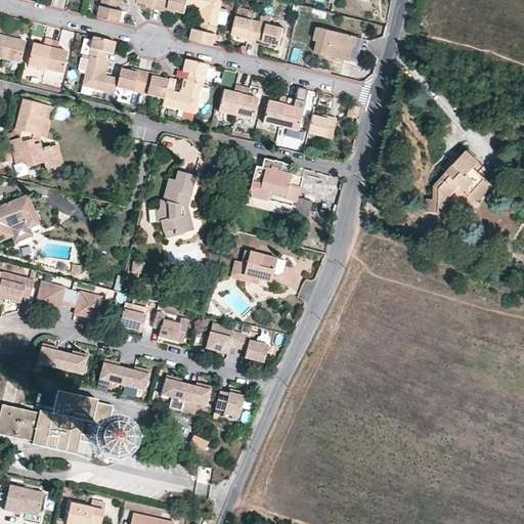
[(101,0),(98,16),(120,22),(123,10),(117,9),(118,6),(119,2),(110,0),(101,0)]
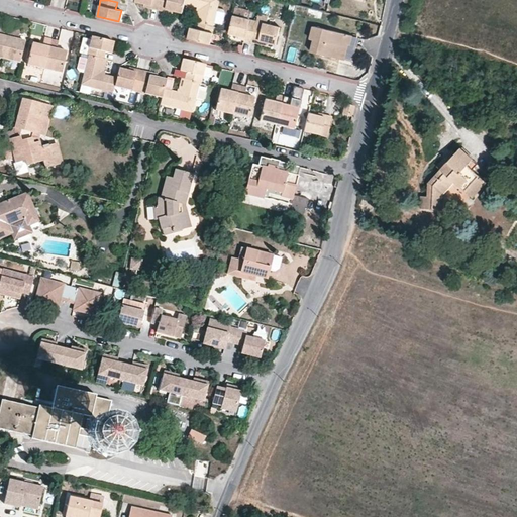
[(158,9),(160,0),(134,0),(134,1),(143,3),(151,5),(151,7),(158,9)]
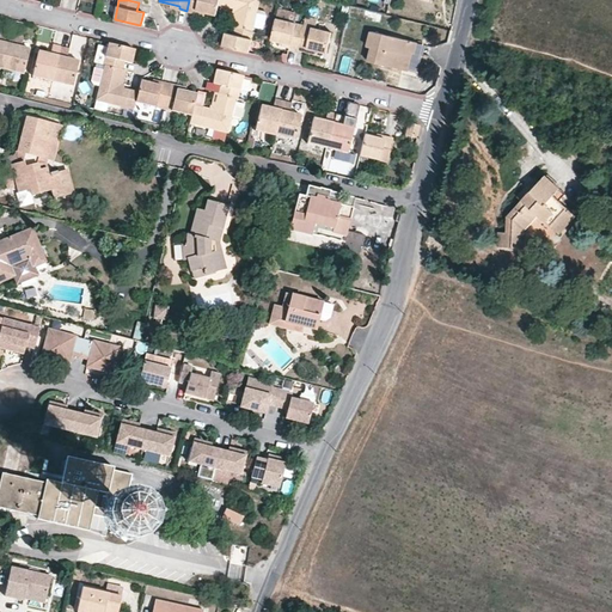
[(219,4),(219,0),(189,0),(187,11),(195,13),(196,10),(204,12),(215,14),(219,4)]
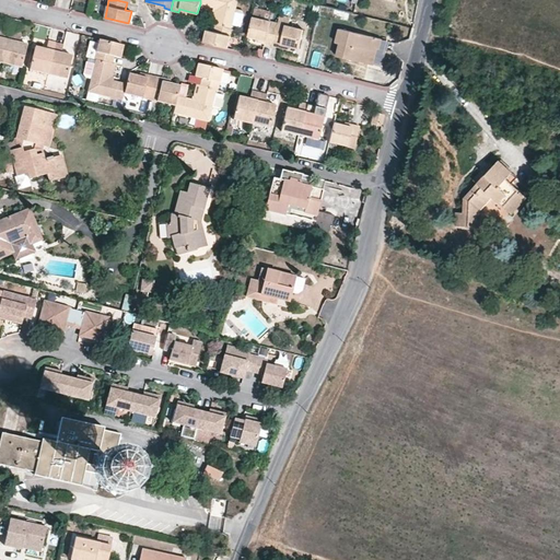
[(214,23),(230,27),(236,0),(200,0),(200,3),(213,7),(218,8),(214,23)]
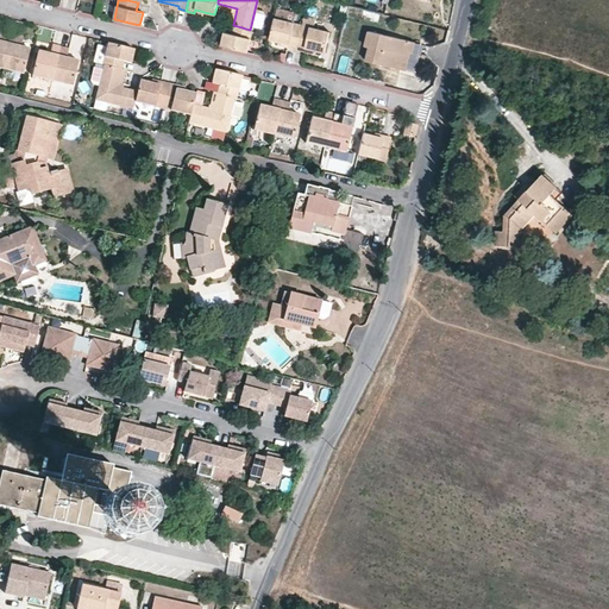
[(14,20),(6,18),(2,32),(12,35),(14,20)]
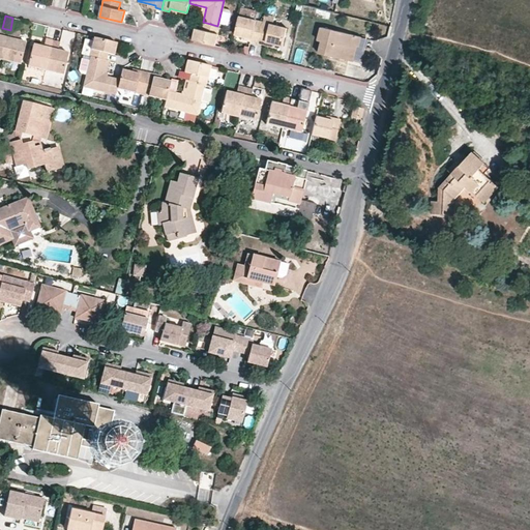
[(258,42),(263,22),(239,16),(235,30),(234,34),(243,36),(251,38),(251,40),(258,42)]
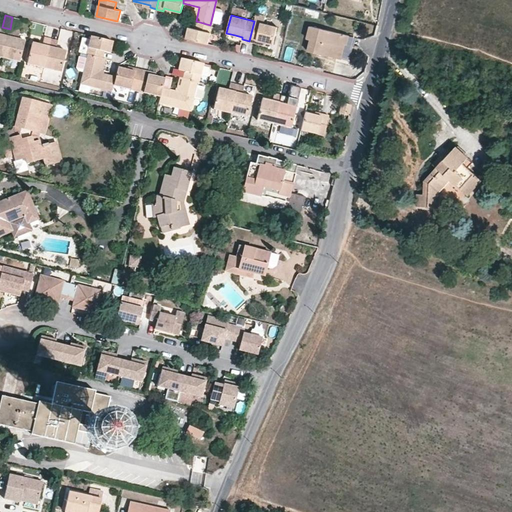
[(19,18),(12,17),(10,29),(17,31),(19,18)]
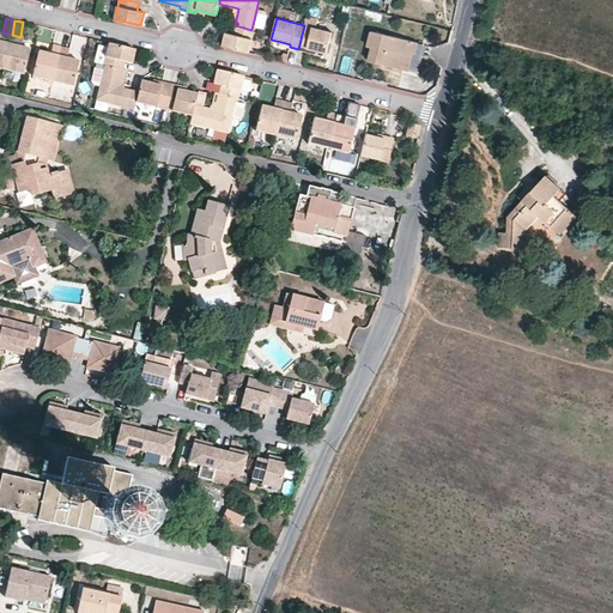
[(223,46),(249,52),(254,30),(252,30),(235,25),(232,34),(225,32),(224,38),(223,46)]
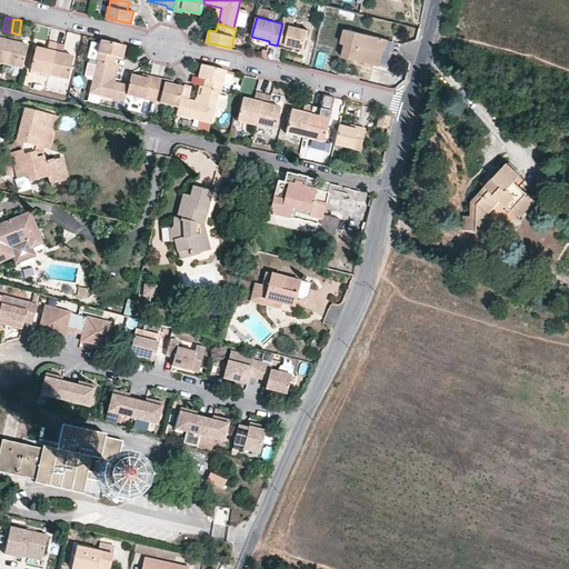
[(286,45),(292,47),(303,49),(308,30),(282,23),(277,46),(285,48),(286,45)]
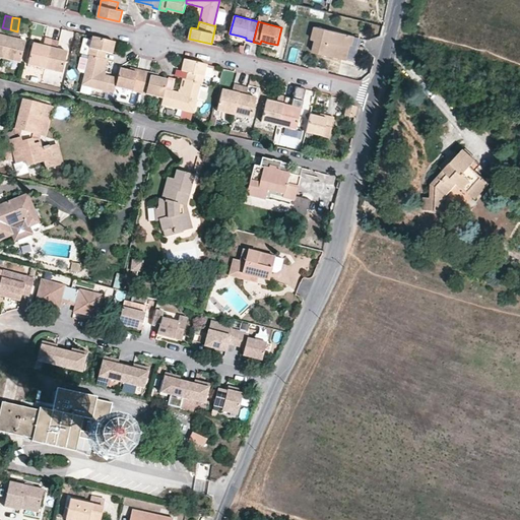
[(313,52),(341,59),(345,44),(350,45),(351,46),(352,42),(353,36),(319,26),(316,40),(313,52)]
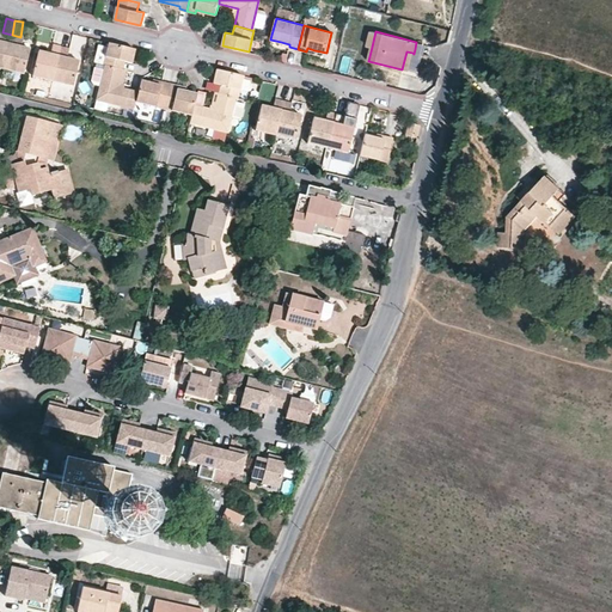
[(0,67),(4,68),(12,35),(2,32),(2,37),(1,42),(0,41),(0,67)]
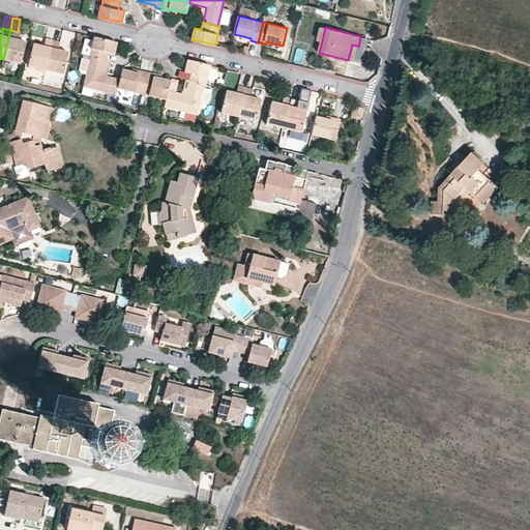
[(18,32),(10,30),(3,59),(21,63),(26,42),(21,41),(16,39),(18,32)]
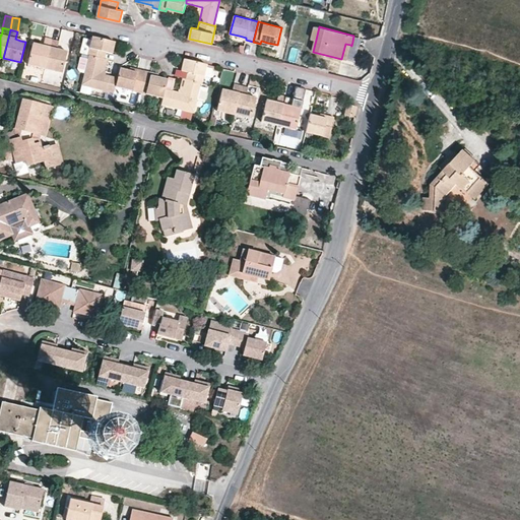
[(115,42),(91,37),(87,55),(88,55),(104,59),(106,52),(112,53),(113,48),(115,42)]
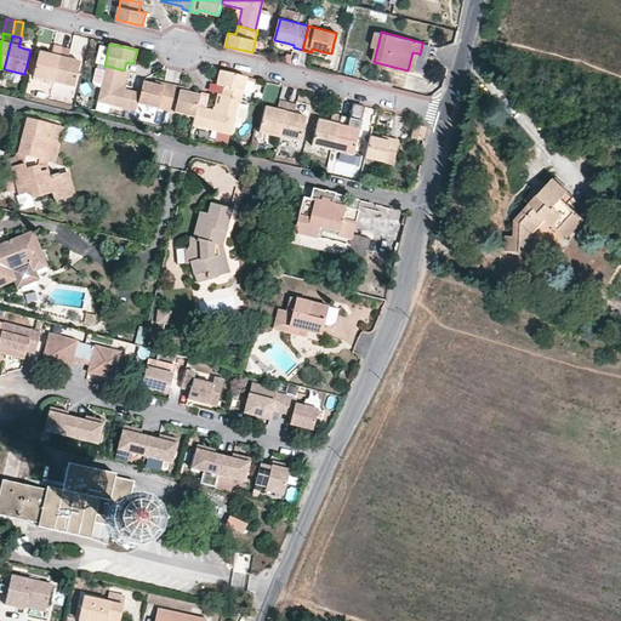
[(52,81),(61,47),(57,46),(53,45),(51,55),(39,52),(33,77),(52,81)]
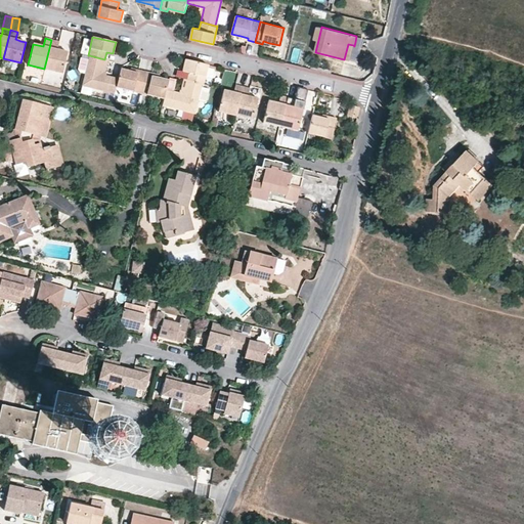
[(55,41),(51,40),(44,69),(62,73),(68,52),(57,50),(59,42),(55,41)]
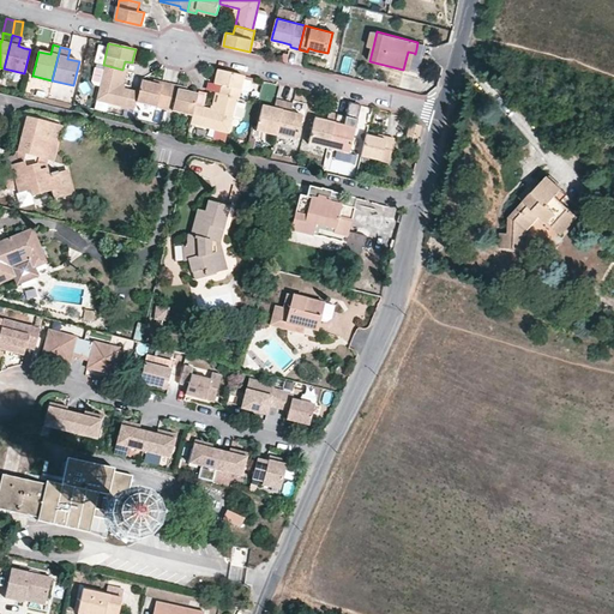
[(408,52),(403,70),(409,71),(414,53),(408,52)]
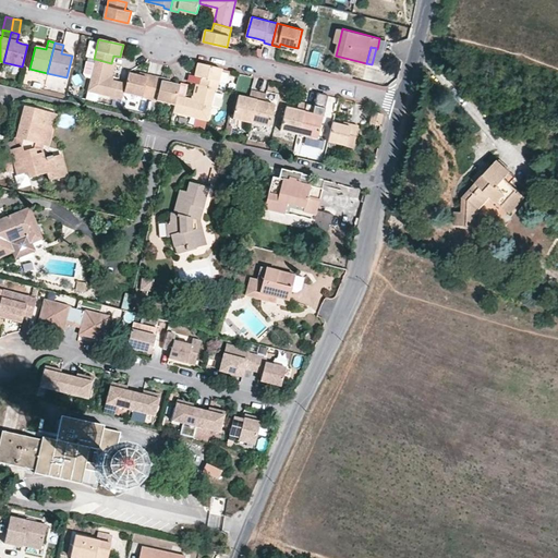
[(111,63),(95,59),(94,63),(91,75),(87,91),(92,92),(100,94),(122,99),(123,92),(125,83),(112,80),(108,79),(111,63)]
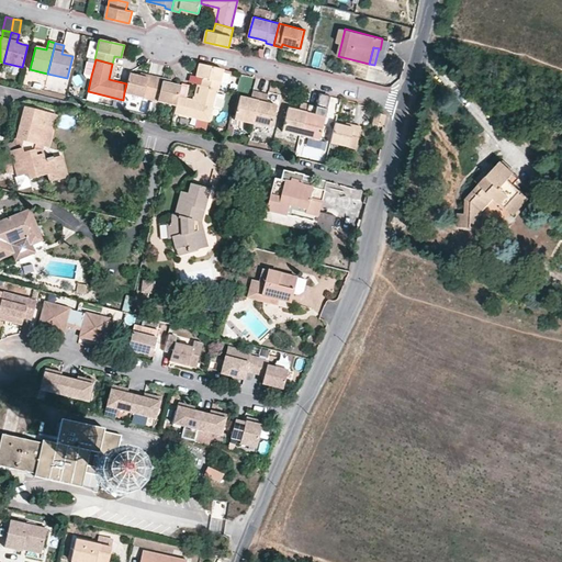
[(91,76),(94,64),(86,62),(82,74),(91,76)]
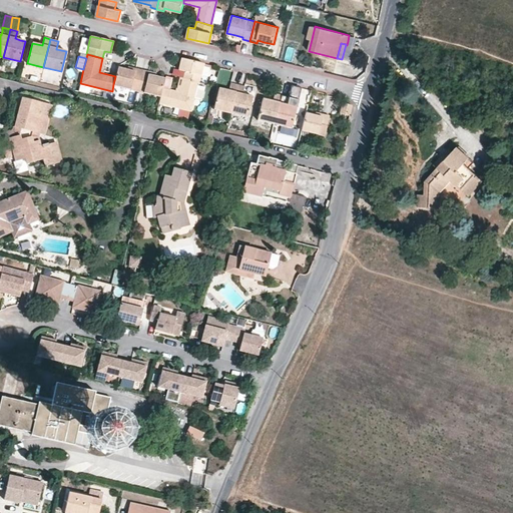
[(202,64),(181,58),(179,64),(178,69),(184,71),(183,78),(197,81),(198,81),(200,75),(202,68),(202,64)]
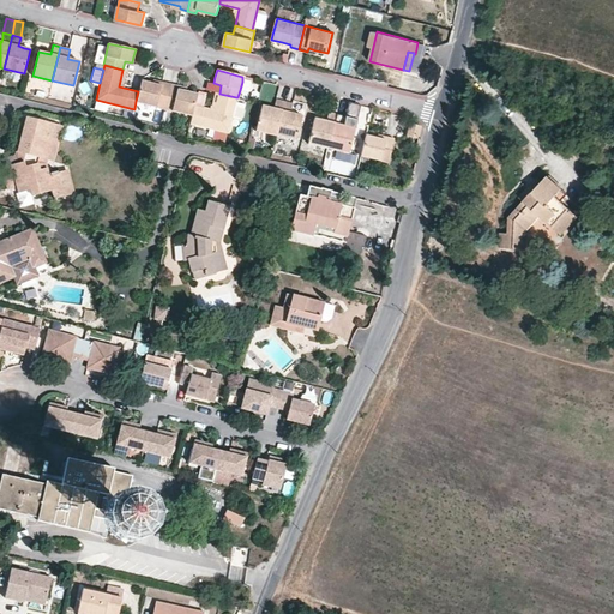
[(138,91),(136,101),(164,108),(170,84),(162,83),(162,85),(152,83),(140,80),(138,91)]
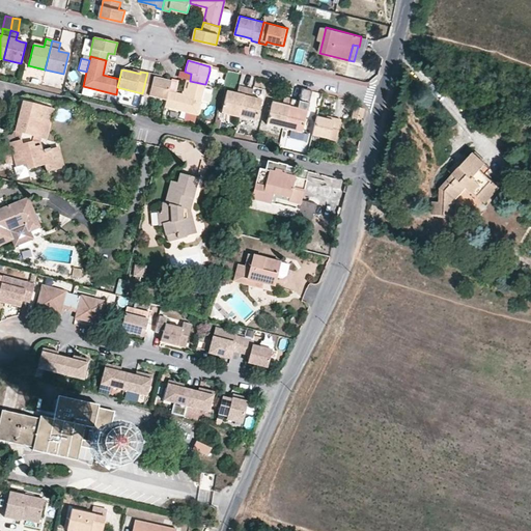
[(178,78),(185,80),(190,81),(191,74),(185,72),(180,71),(178,78)]
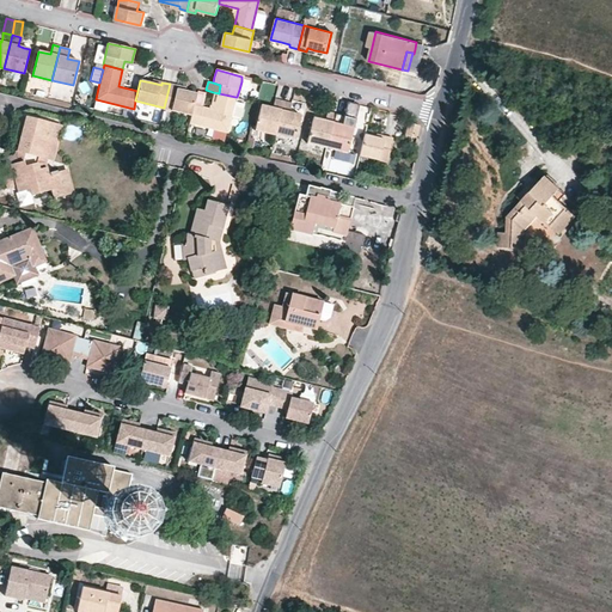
[(249,83),(242,81),(239,90),(246,92),(249,83)]
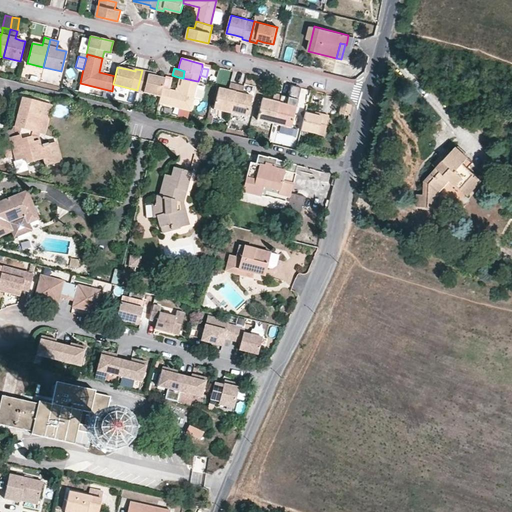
[(142,70),(137,90),(160,96),(162,88),(164,79),(155,76),(148,75),(148,72),(142,70)]
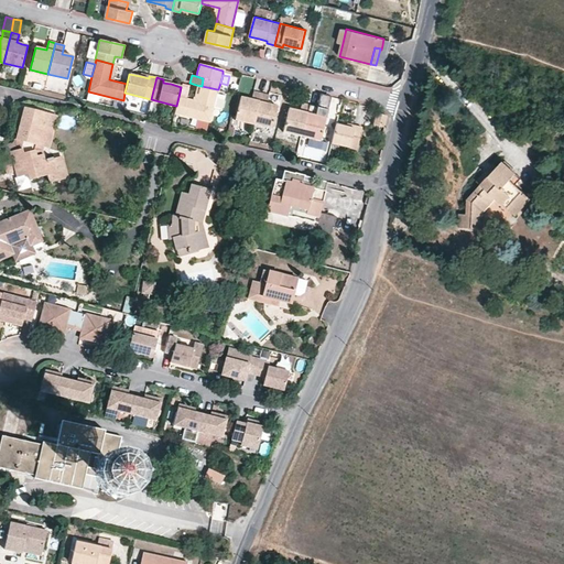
[(186,99),(190,86),(186,85),(182,84),(181,87),(179,97),(186,99)]
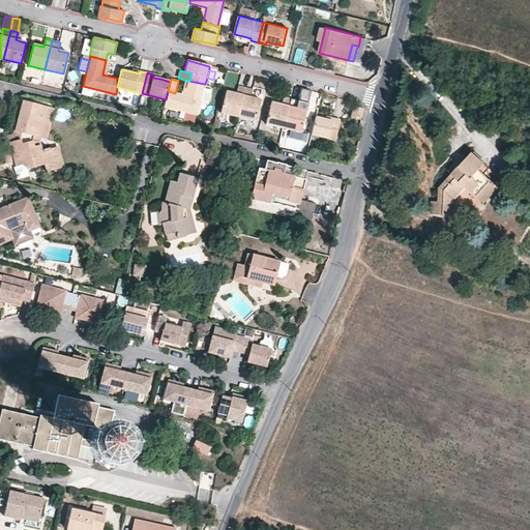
[(185,95),(189,81),(184,80),(182,91),(181,90),(180,94),(185,95)]
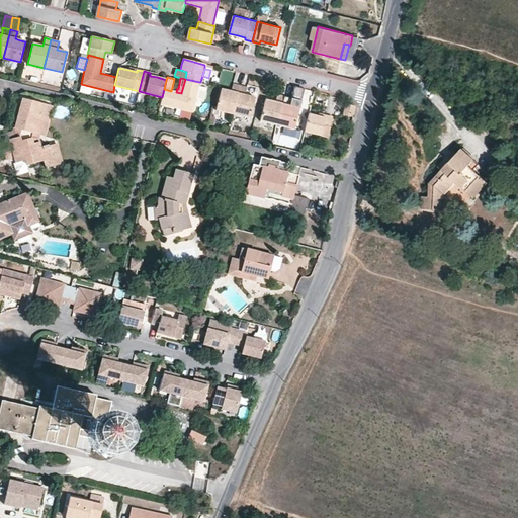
[(199,82),(185,79),(181,93),(176,92),(171,91),(164,89),(162,97),(160,104),(182,109),(192,112),(195,98),(198,86),(199,82)]
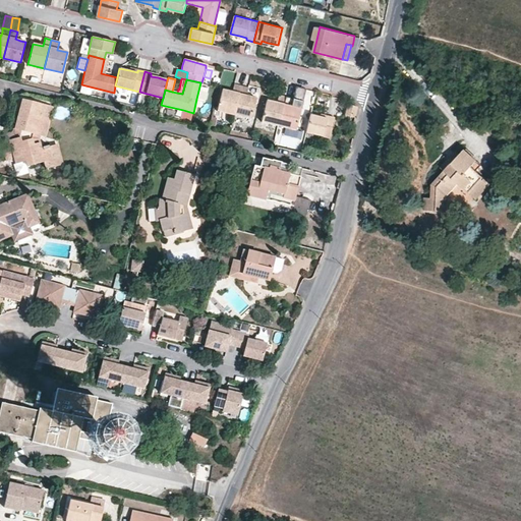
[(234,114),(241,85),(238,85),(234,84),(232,93),(222,90),(217,111),(234,114)]
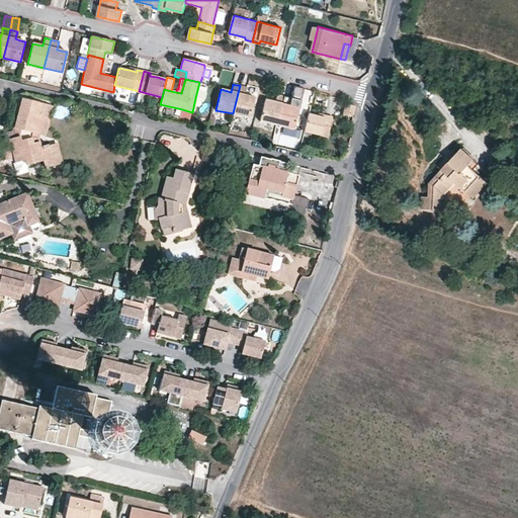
[(93,87),(85,85),(82,94),(91,95),(93,87)]
